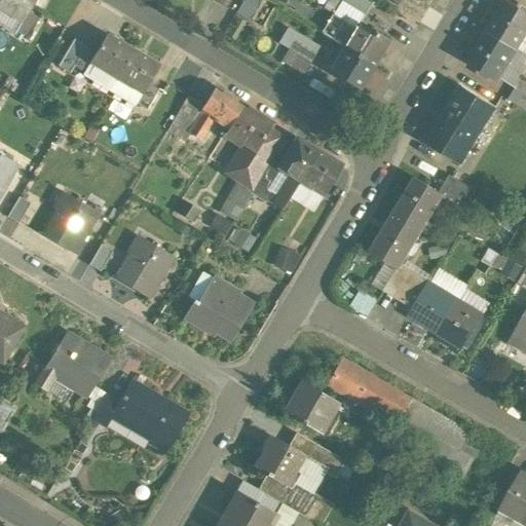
[(34,0),(0,0),(0,9),(21,22),(22,23),(29,11),(34,0)]
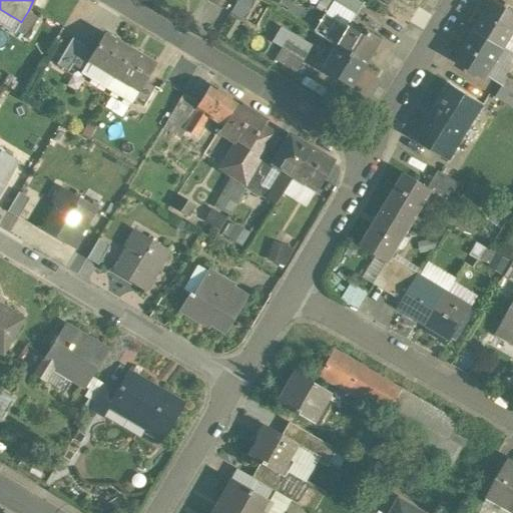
[(236,0),(230,13),(243,20),(253,1),(251,0),(236,0)]
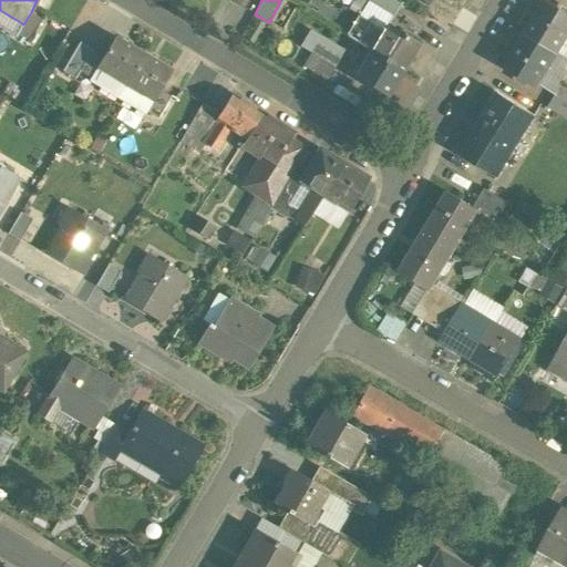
[(357,0),(354,6),(385,24),(389,26),(401,4),(393,0),(357,0)]
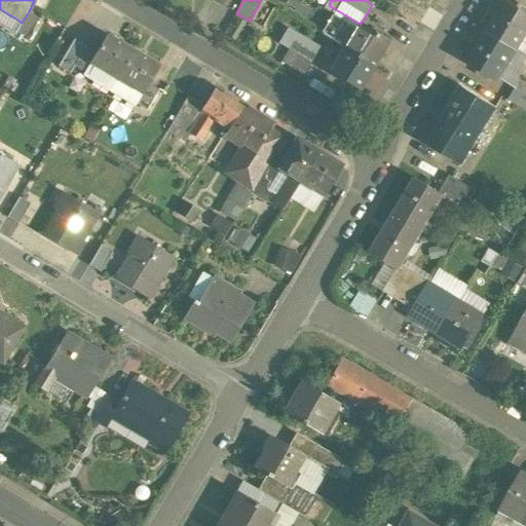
[(525,35),(525,11),(506,0),(488,31),(518,49),(525,35)]
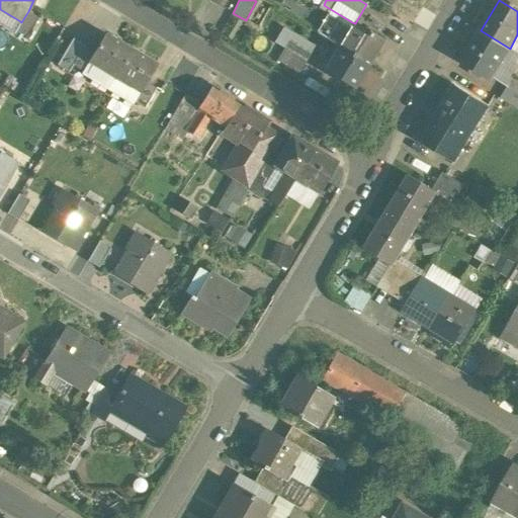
[(28,11),(21,22),(20,21),(15,29),(26,36),(38,17),(28,11)]
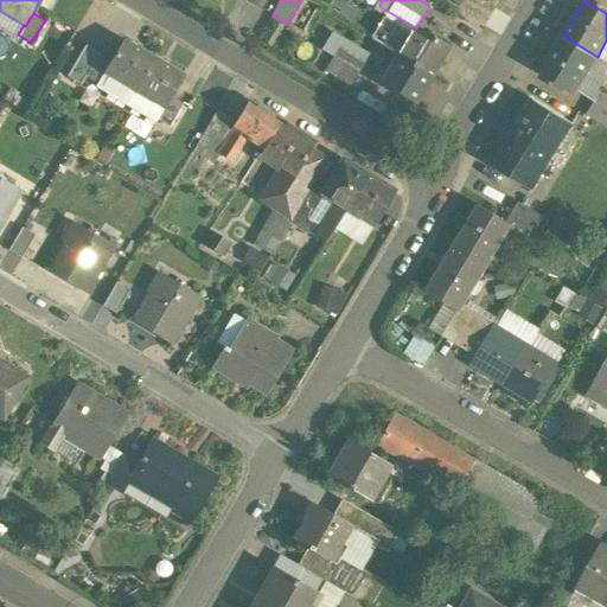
[(416,27),(413,26),(396,55),(432,76),(449,48),(416,27)]
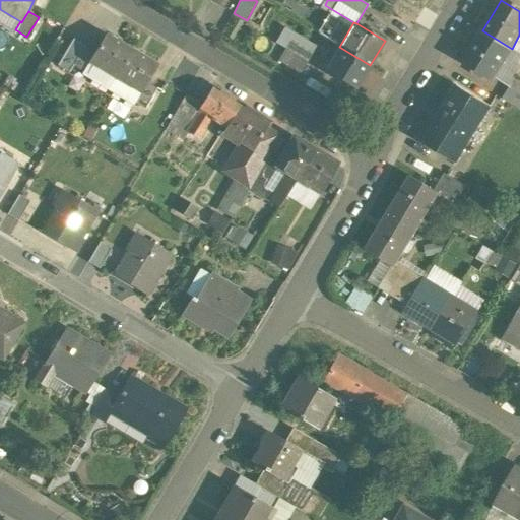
[(300,75),(316,49),(284,29),(275,44),(285,51),(278,62),(300,75)]
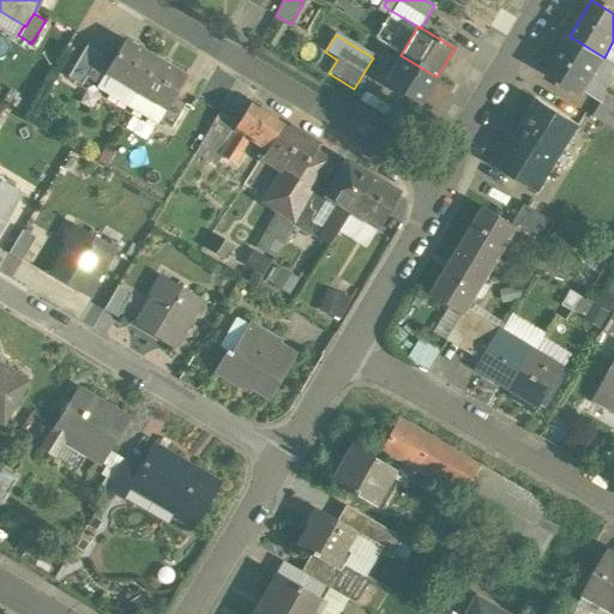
[(605,58),(570,36),(546,74),(581,96),(605,58)]
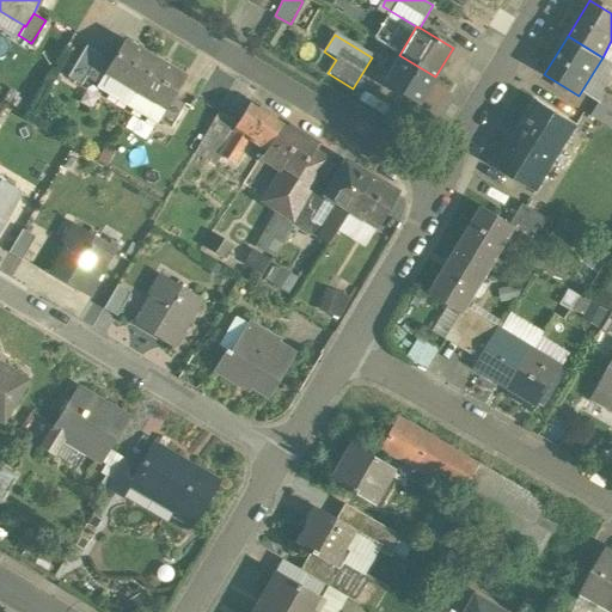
[(111,60),(104,73),(105,74),(135,91),(154,57),(124,40),(111,60)]
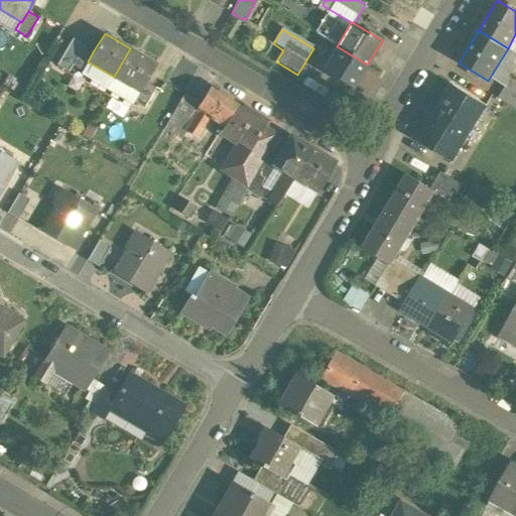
[(72,63),(83,44),(74,39),(57,68),(67,73),(72,63)]
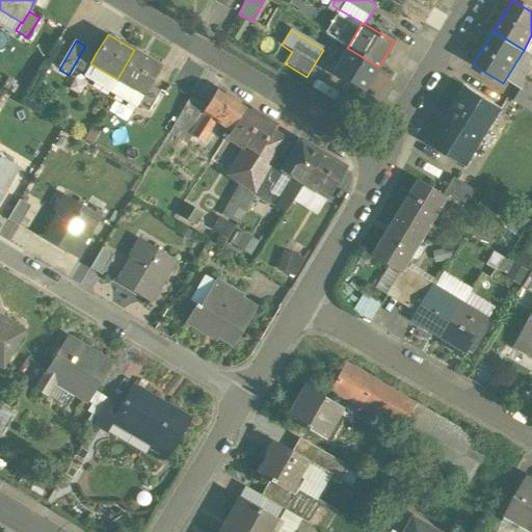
[(85,46),(74,65),(86,73),(91,64),(90,63),(97,52),(85,46)]
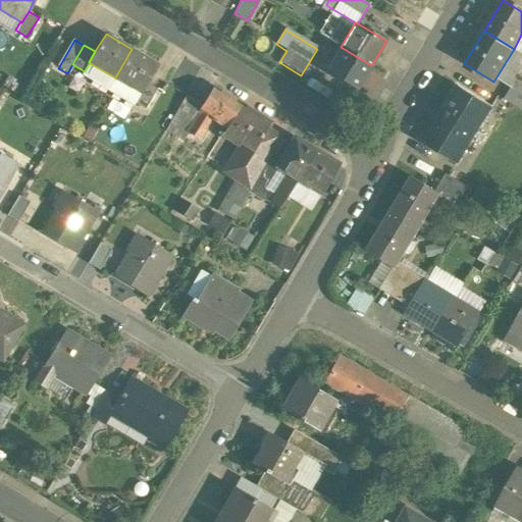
[(371,65),(341,47),(325,70),(357,90),(371,65)]
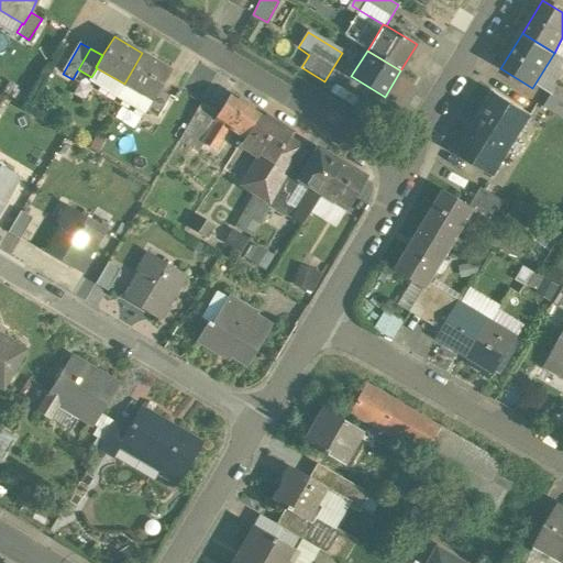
[(170,69),(142,53),(124,84),(151,100),(152,100),(158,89),(170,69)]
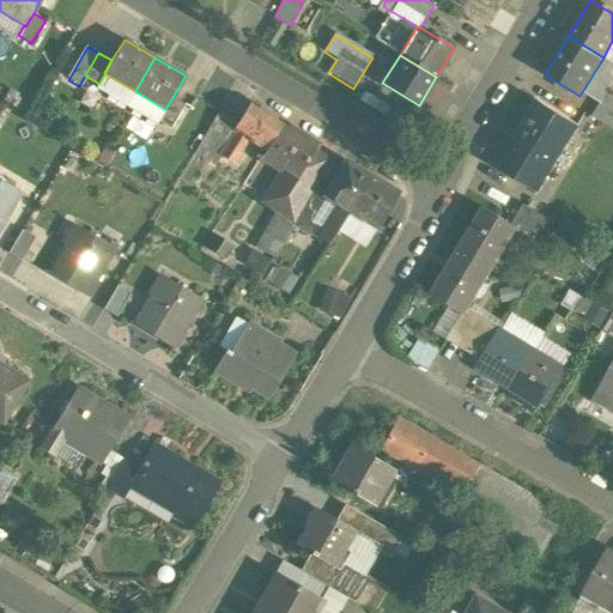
[(184,104),(173,97),(165,109),(164,109),(158,120),(170,128),(184,104)]
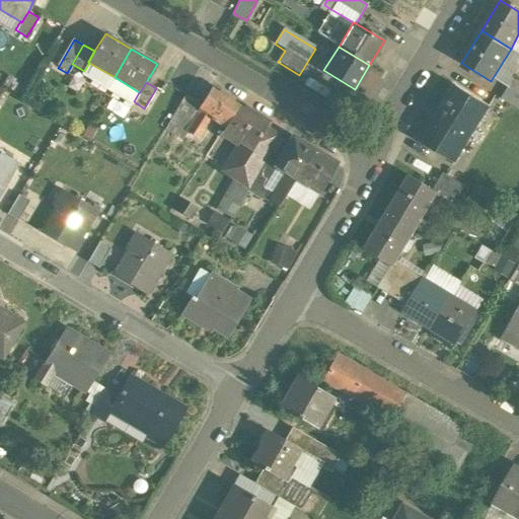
[(502,99),(518,108),(518,85),(513,82),(502,99)]
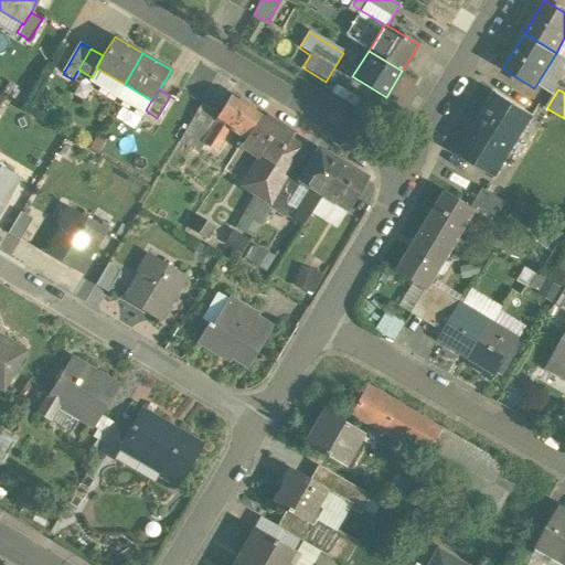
[(497,93),(480,120),(478,119),(471,131),(473,132),(460,153),(496,176),(532,115),(497,93)]
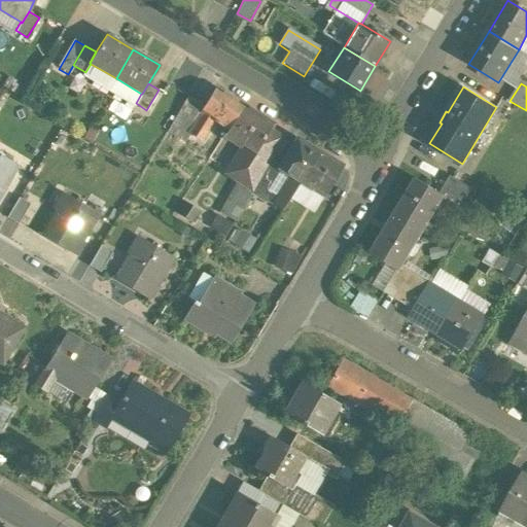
[(243,105),(215,88),(203,108),(200,112),(202,113),(188,134),(201,141),(214,120),(227,129),(243,105)]
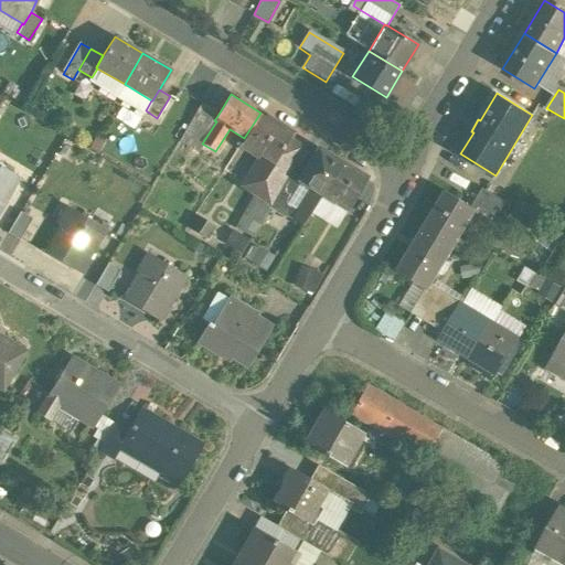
[(184,134),(202,144),(216,121),(214,120),(217,116),(200,107),(184,134)]
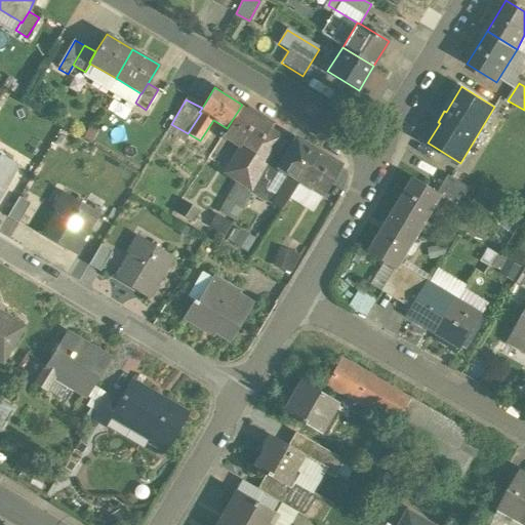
[(273,123),(243,105),(226,132),(252,150),(255,151),(267,133),(273,123)]
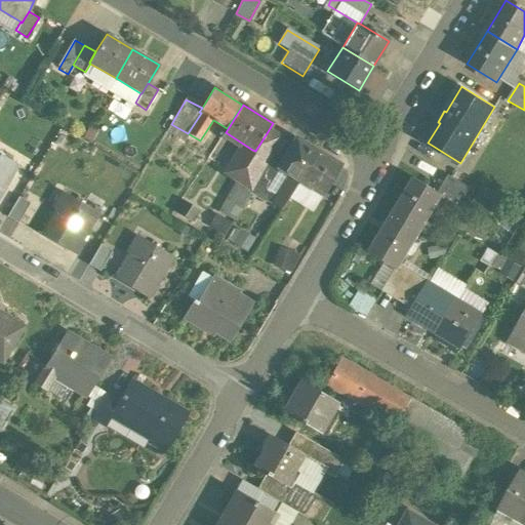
[(267,133),(255,151),(252,150),(253,151),(248,159),(235,182),(251,192),(251,191),(268,162),(279,142),(267,133)]
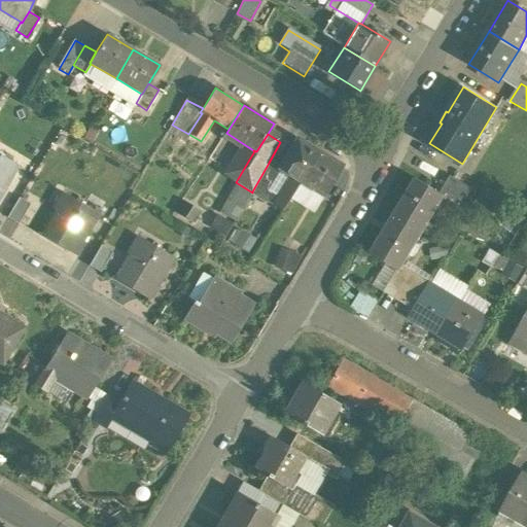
[(319,151),(296,138),(278,168),(289,175),(300,182),(319,151)]
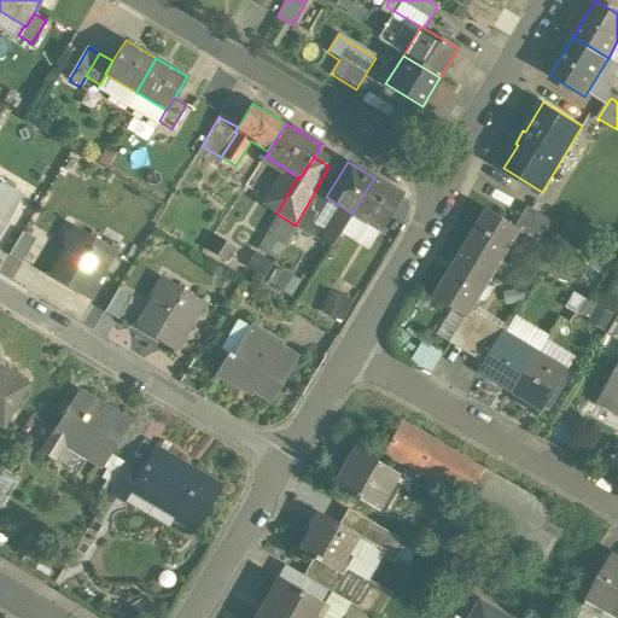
[(374,178),(351,214),(353,214),(379,231),(401,196),(374,178)]
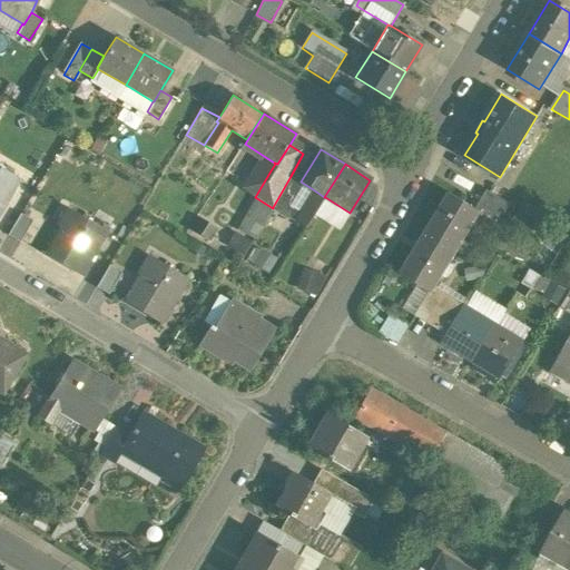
[(20,179),(0,167),(0,212),(7,200),(6,200),(17,180),(18,182),(20,179)]
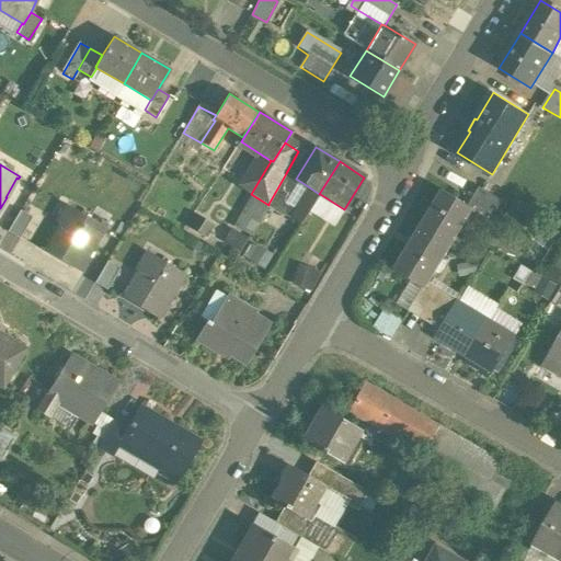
[(296,179),(286,173),(268,204),(288,217),(308,186),(296,179)]
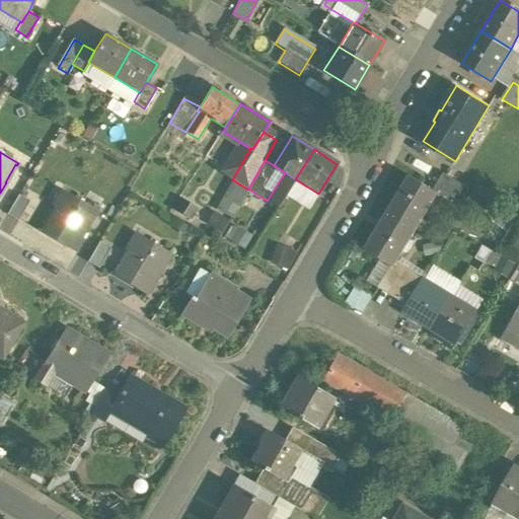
[(295,179),(285,172),(267,201),(278,208),(296,179),(295,179)]
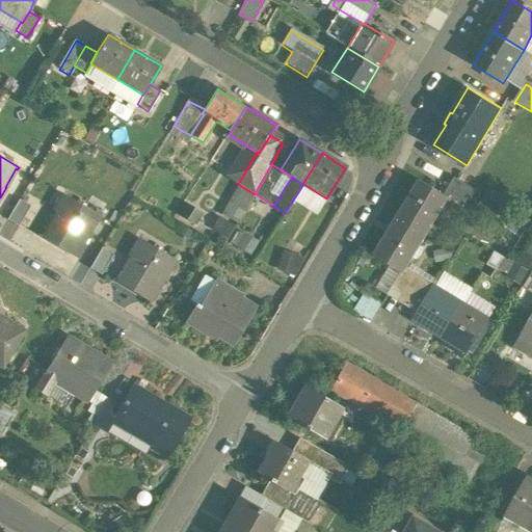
[(476,191),(455,178),(445,195),(450,198),(449,201),(464,210),(476,191)]
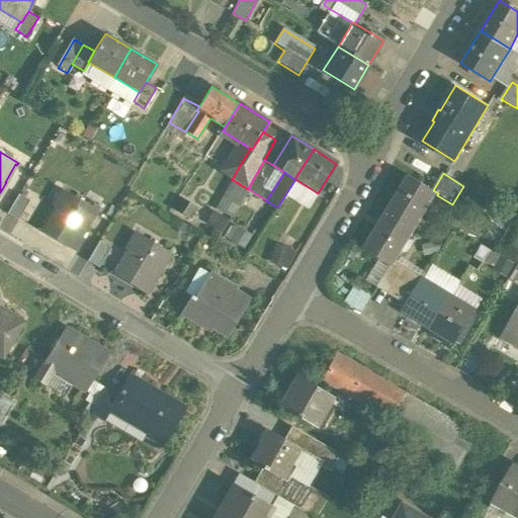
[(433,190),(408,175),(408,177),(409,178),(402,190),(400,189),(386,211),(416,229),(437,195),(438,193),(433,190)]
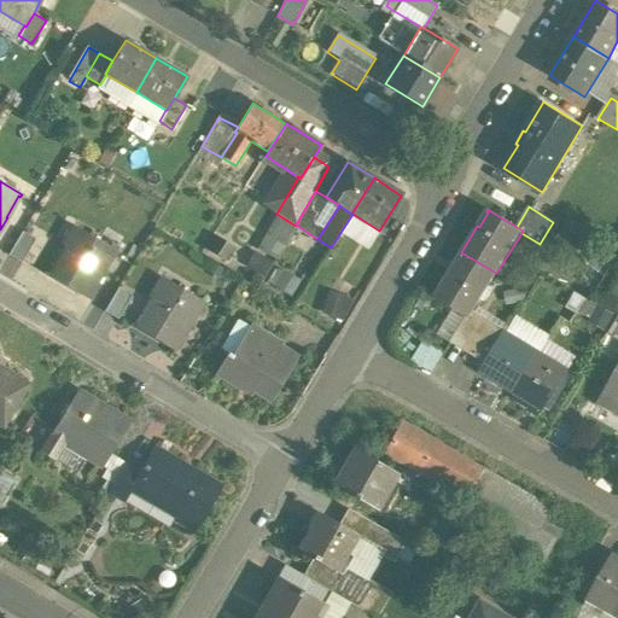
[(117,251),(71,225),(60,245),(69,250),(52,279),(88,299),(103,274),(101,273),(114,252),(115,254),(117,251)]
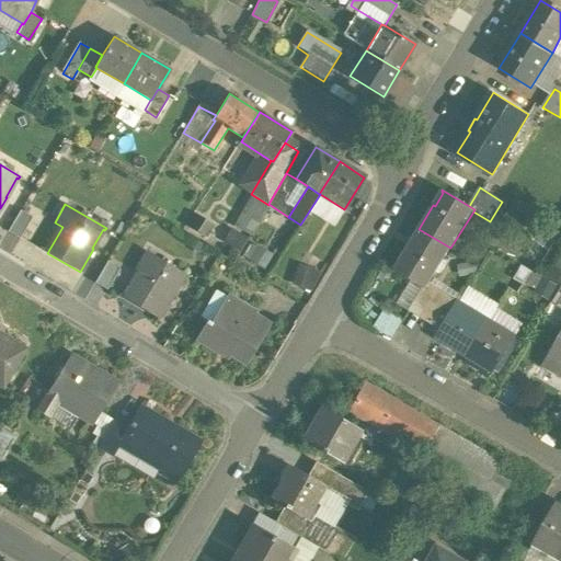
[(31,218),(20,210),(7,231),(20,239),(31,218)]
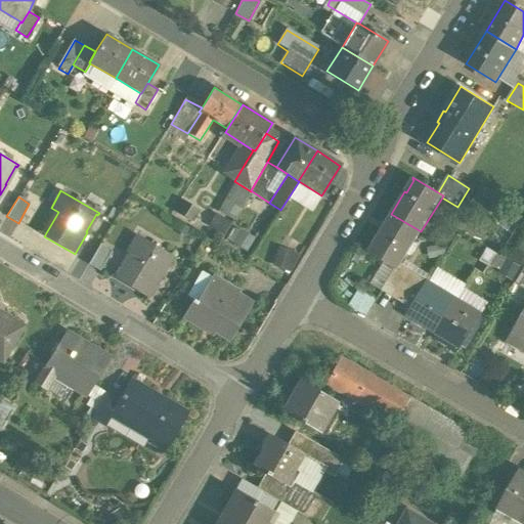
[(392,215),(383,230),(381,229),(367,251),(395,267),(397,269),(398,268),(421,231),(391,214),(390,214),(392,215)]
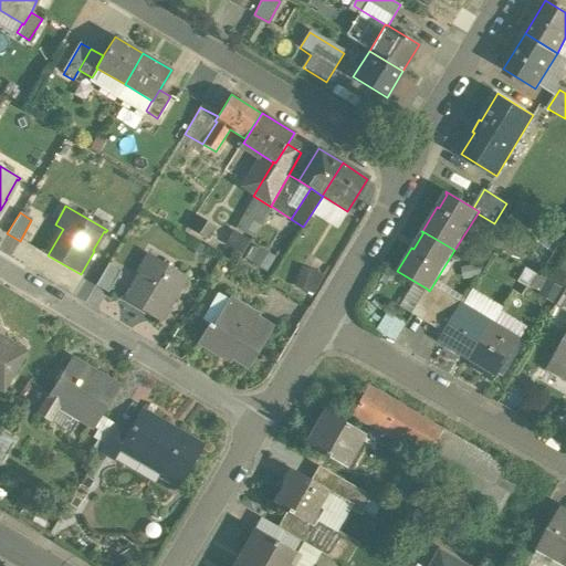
[(243,259),(268,273),(275,260),(251,247),(243,259)]
